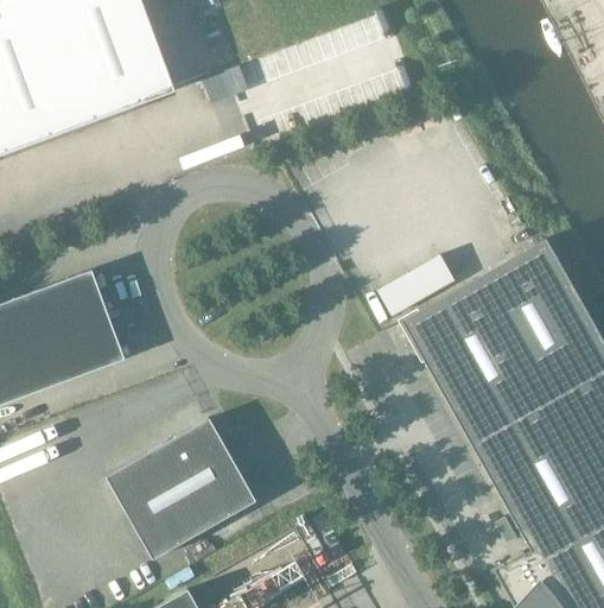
[(0,0),(0,156),(176,92),(141,0),(0,0)]
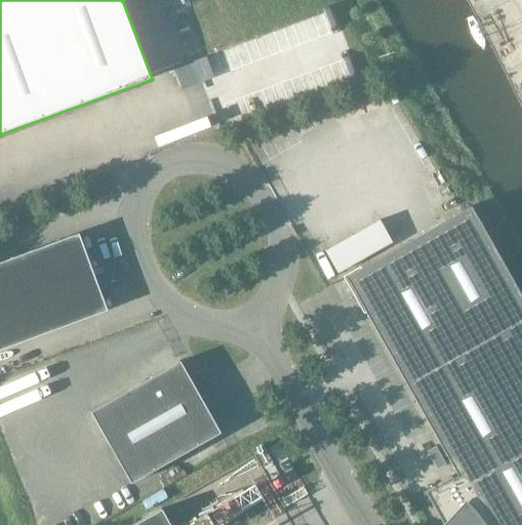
[(161,37),(169,66),(185,61),(175,32),(161,37)]
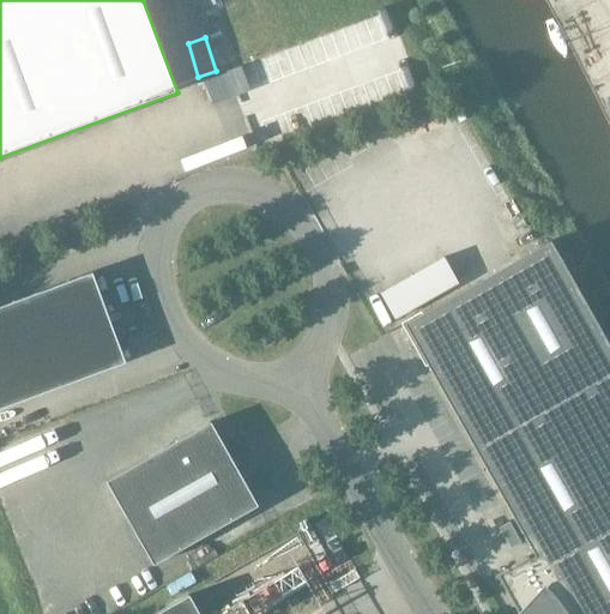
[(609,345),(551,242),(406,325),(537,557),(530,561),(529,558),(497,576),(499,578),(501,577),(521,613),(519,613),(609,613),(609,345)]
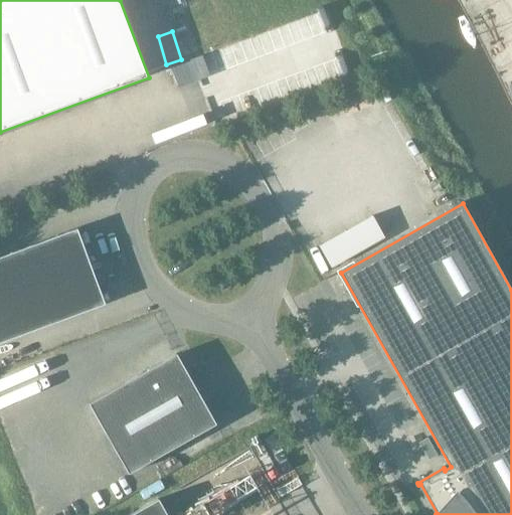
[(78,229),(60,236),(73,274),(93,267),(78,229)]
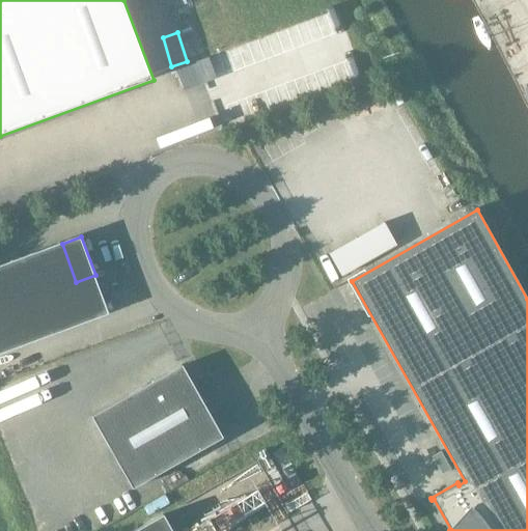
[(62,244),(43,251),(57,289),(76,282),(62,244)]
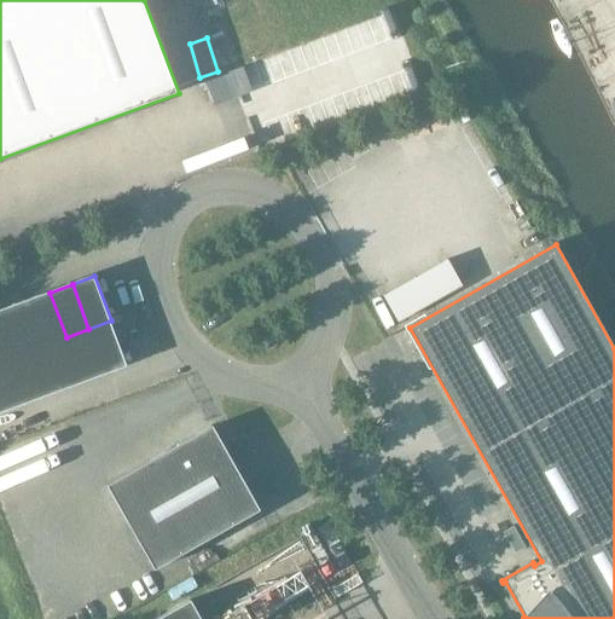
[(50,293),(27,301),(44,346),(67,337),(50,293)]
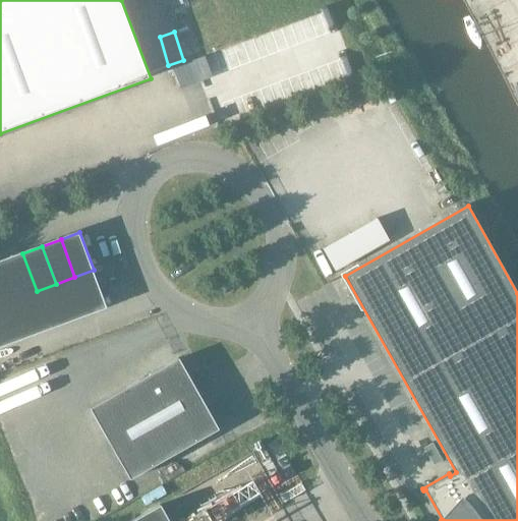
[(22,253),(4,261),(17,298),(37,291),(22,253)]
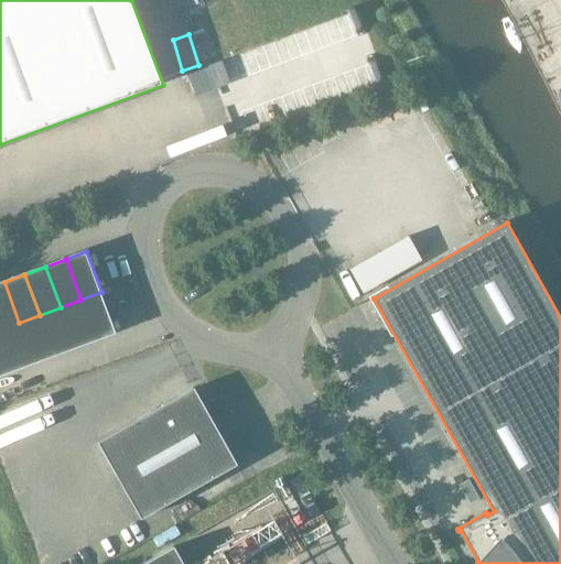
[(4,282),(0,283),(0,329),(19,323),(4,282)]
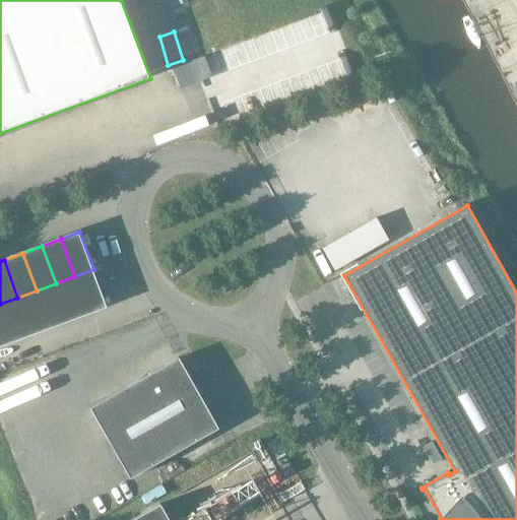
[(74,276),(56,283),(70,321),(88,315),(108,308),(93,269),(74,276)]
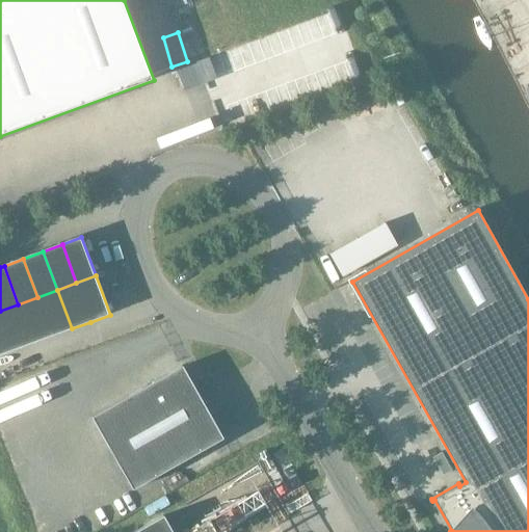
[(57,290),(37,297),(52,336),(72,328),(57,290)]
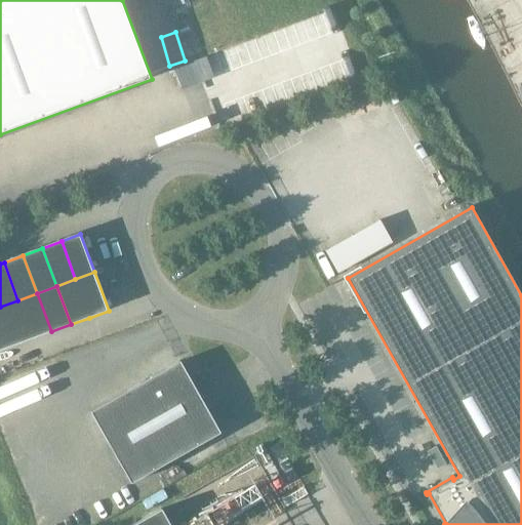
[(37,293),(17,300),(32,338),(51,331),(37,293)]
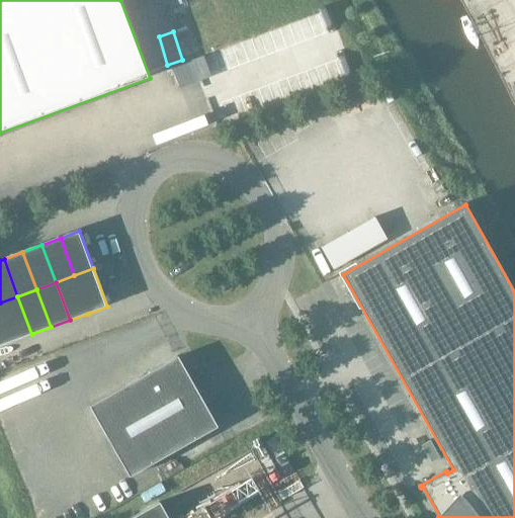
[(17,296),(0,303),(0,308),(12,341),(31,334),(17,296)]
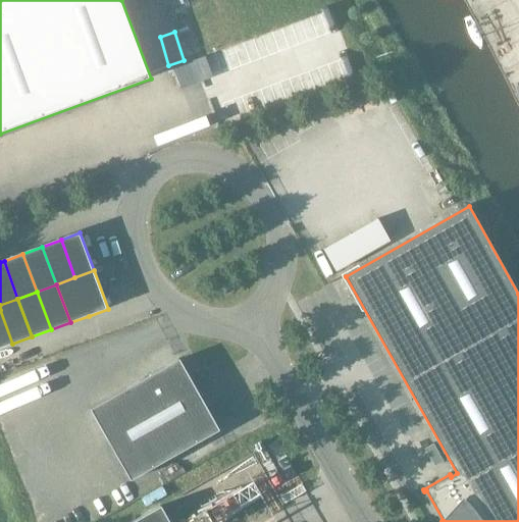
[(0,310),(0,348),(12,344),(0,310)]
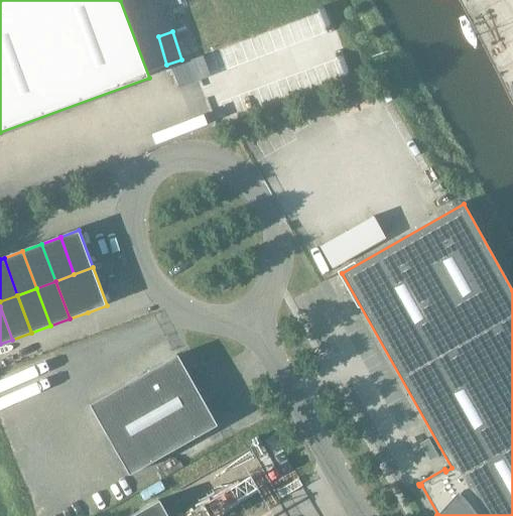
[(178,356),(91,405),(130,476),(218,426),(178,356)]
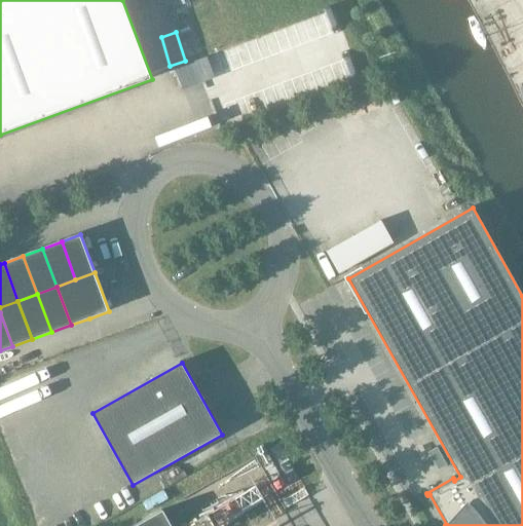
[(173,525),(163,511),(136,525),(173,525)]
